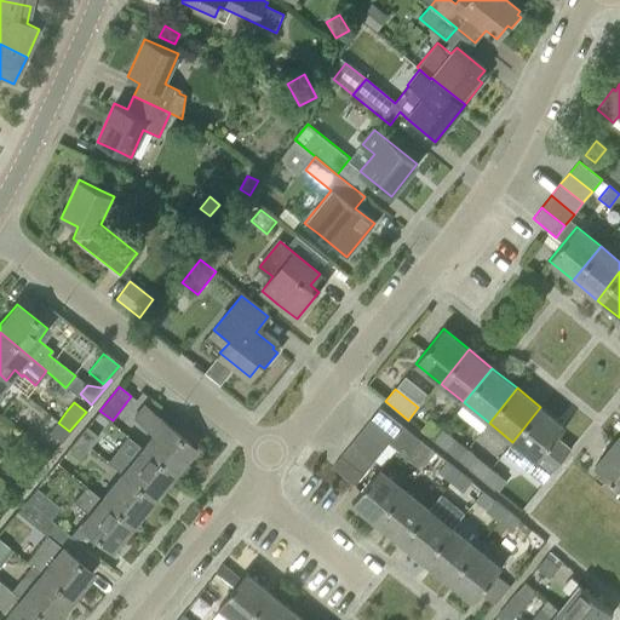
[(154,434),(142,448),(172,474),(194,447),(143,406),(133,417),(154,434)]
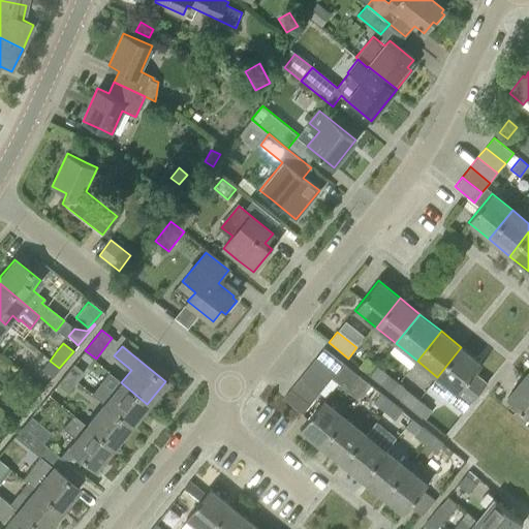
[(323,347),(315,358),(335,373),(343,363),(323,347)]
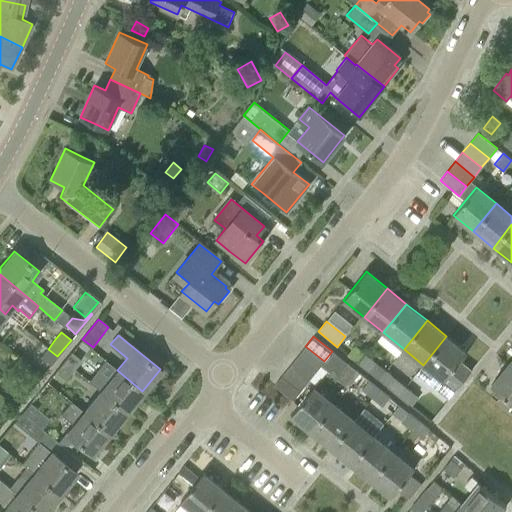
[(437,387),(449,397),(471,370),(470,369),(469,370),(459,362),(467,353),(446,336),(423,365),(442,380),(437,387)]
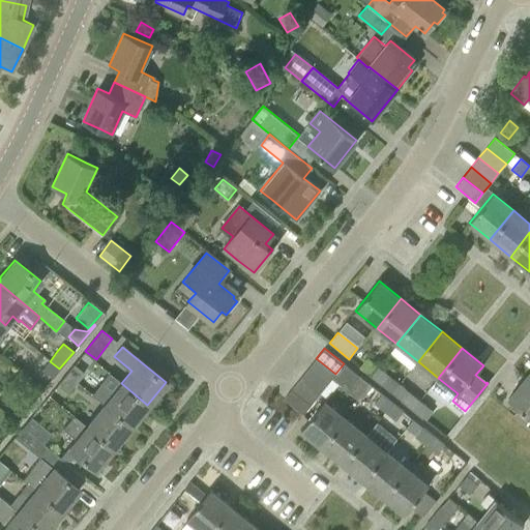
[(316,358),(308,369),(327,384),(331,379),(335,374),(316,358)]
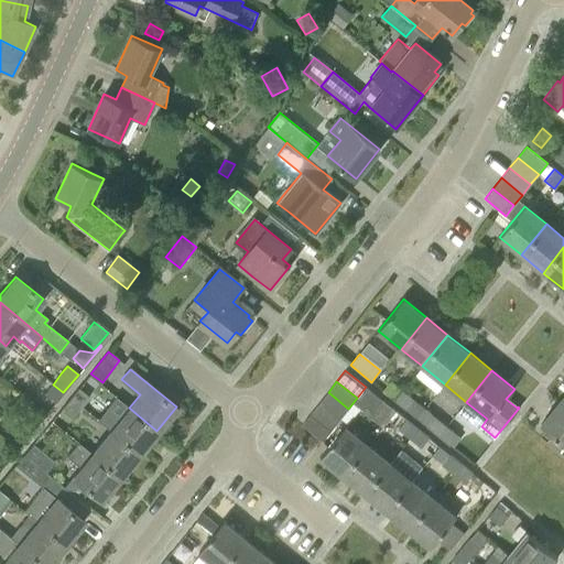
[(383,391),(394,400),(402,390),(391,381),(383,391)]
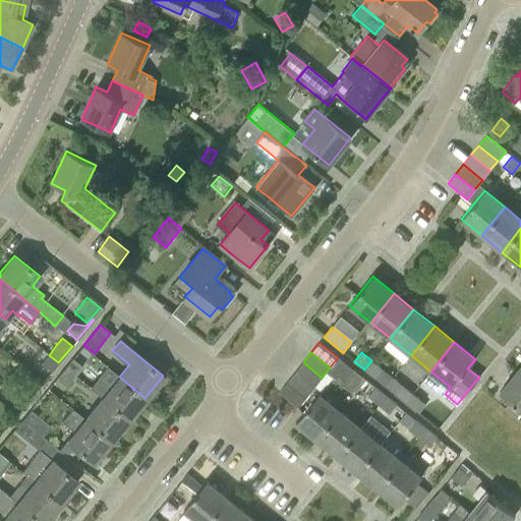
[(58,362),(49,355),(42,363),(51,370),(58,362)]
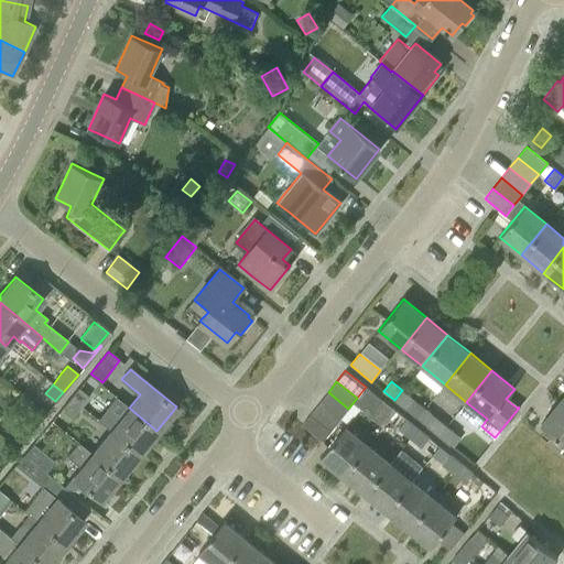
[(372,412),(382,400),(372,392),(366,387),(357,398),(353,403),(362,410),(366,405),(372,412)]
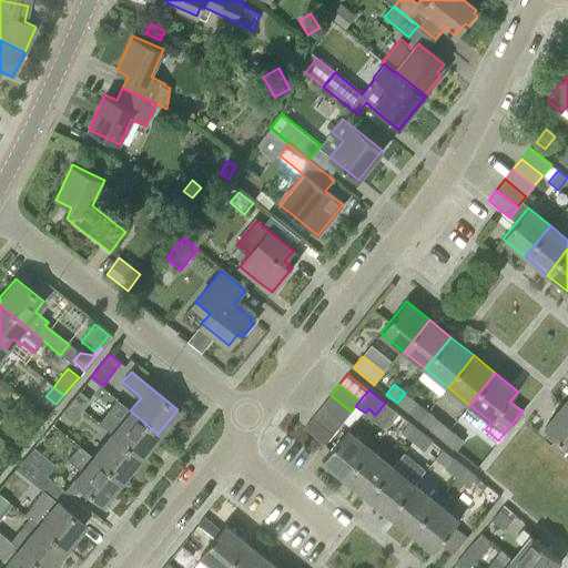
[(78,392),(70,401),(82,411),(90,401),(78,392)]
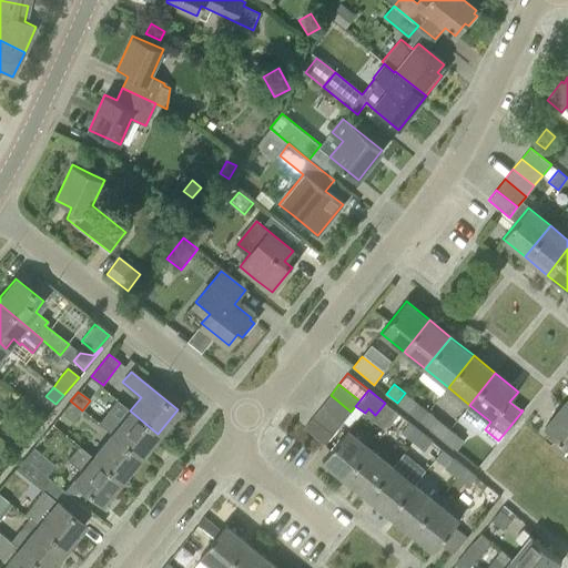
[(405,393),(397,403),(408,412),(416,402),(405,393)]
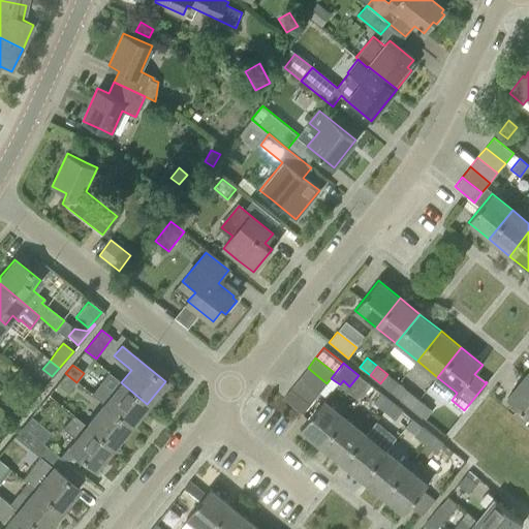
[(308,368),(300,378),(318,394),(327,383),(308,368)]
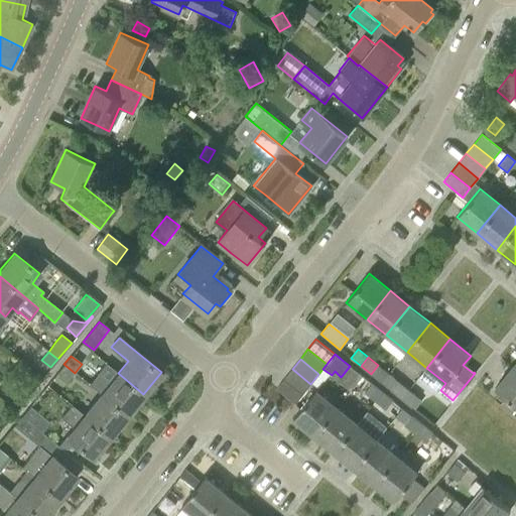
[(75,373),(63,364),(57,372),(68,381),(75,373)]
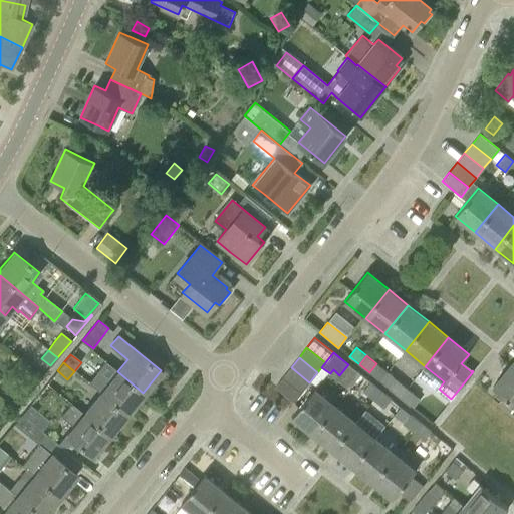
[(513,369),(509,366),(492,387),(513,404),(513,369)]
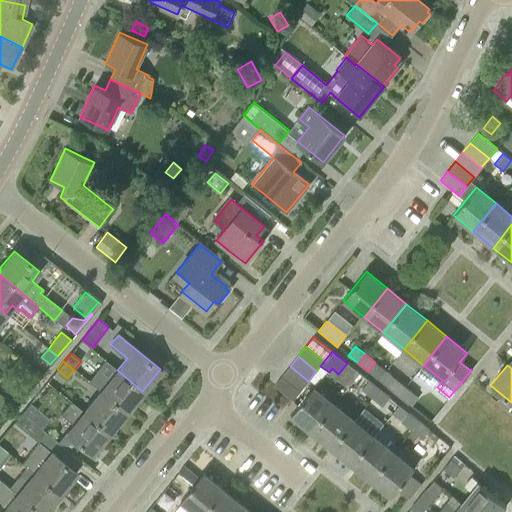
[(290,366),(282,375),(300,391),(308,381),(290,366)]
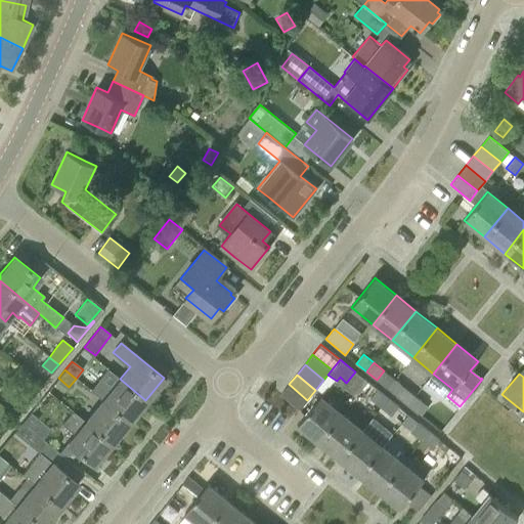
[(120,379),(102,400),(128,422),(145,400),(120,379)]
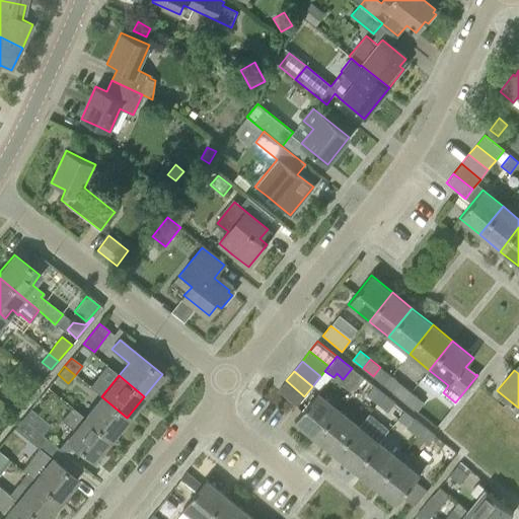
[(304,396),(286,380),(278,390),(296,405),(304,396)]
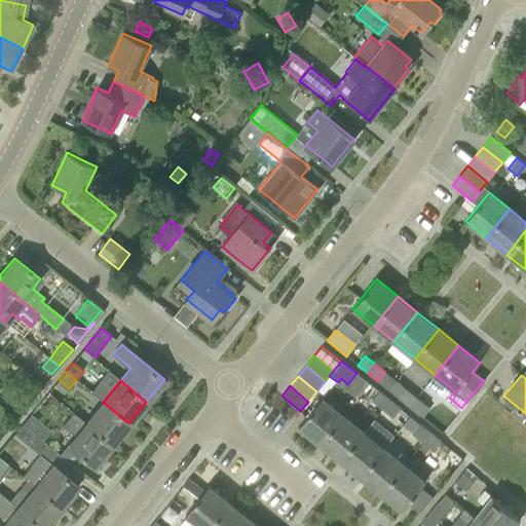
[(399,398),(409,406),(416,397),(406,389),(399,398)]
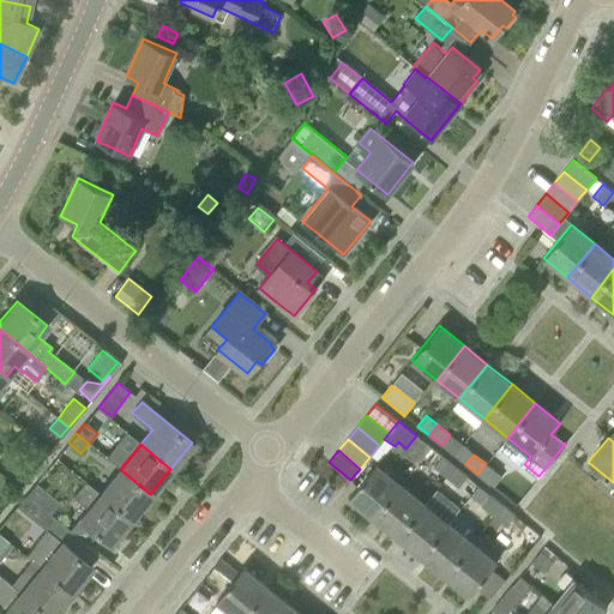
[(433,465),(446,476),(453,465),(441,456),(433,465)]
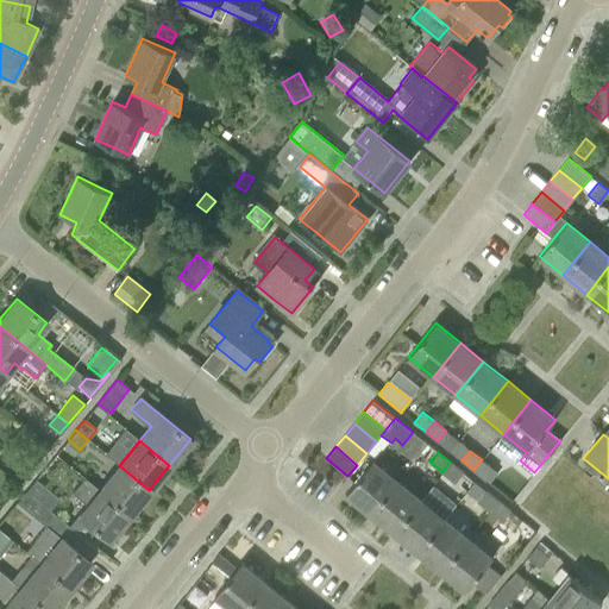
[(482,459),(473,470),(487,481),(494,470),(482,459)]
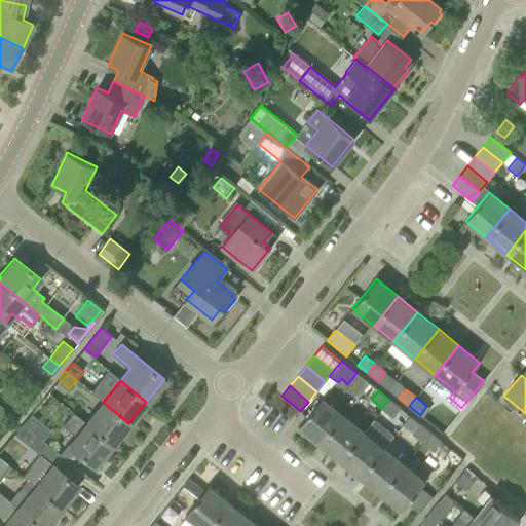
[(298,426),(320,444),(342,415),(322,398),(298,426)]
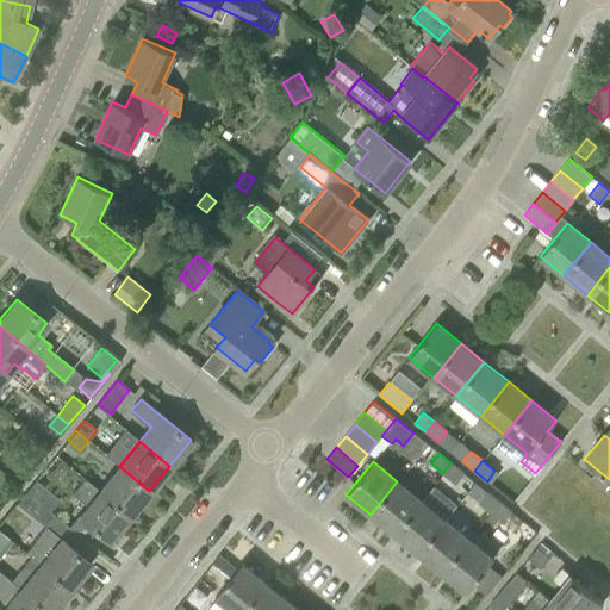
[(450,462),(443,473),(455,483),(464,473),(450,462)]
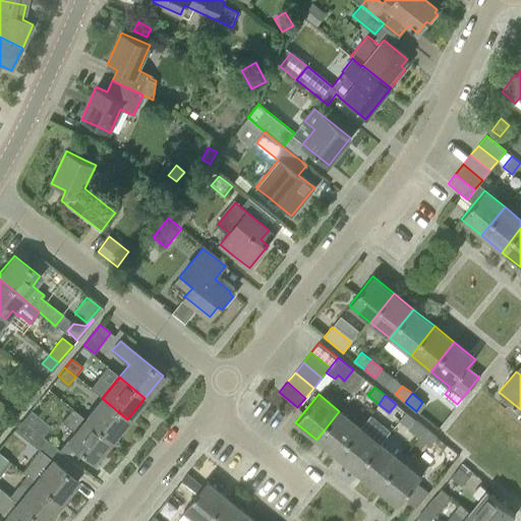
[(102,398),(84,419),(111,440),(127,419),(102,398)]
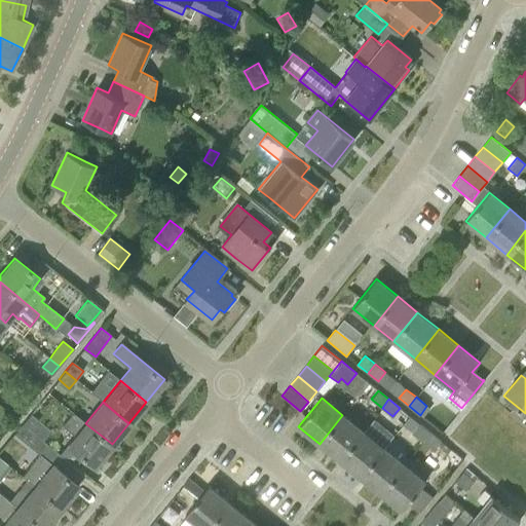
[(112,444),(85,423),(72,412),(62,425),(75,436),(68,445),(78,453),(94,466),(112,444)]
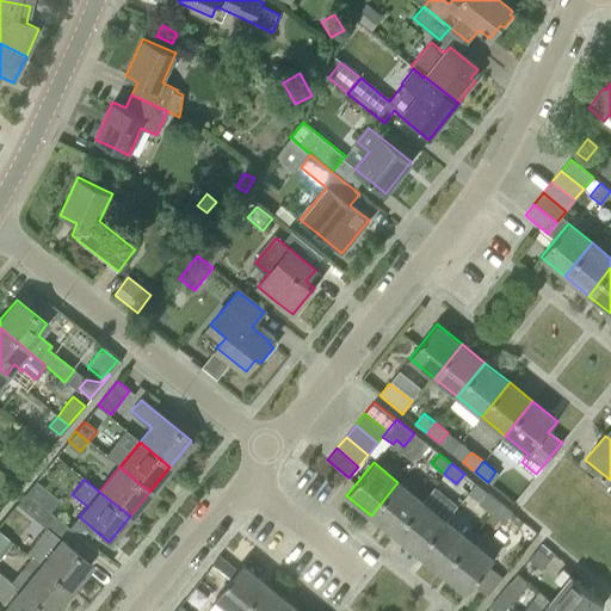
[(35,481),(25,493),(49,512),(59,500),(35,481)]
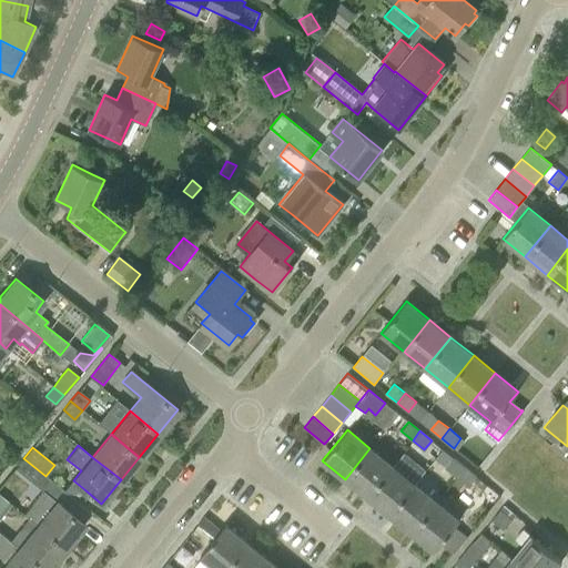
[(345,479),(367,497),(392,466),(369,448),(345,479)]
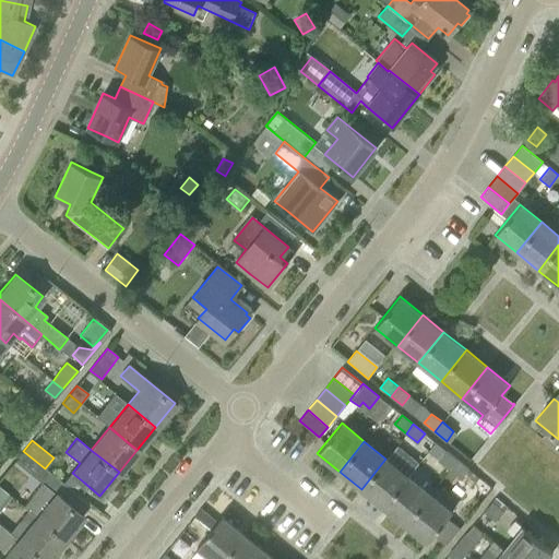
[(438,459),(450,468),(456,460),(445,450),(438,459)]
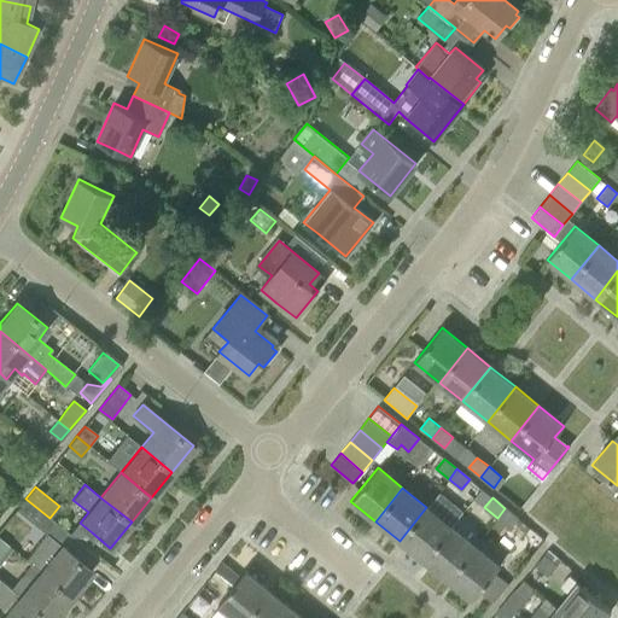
[(25,559),(40,571),(70,596),(92,570),(62,546),(70,535),(50,518),(25,499),(17,509),(46,534),(25,559)]
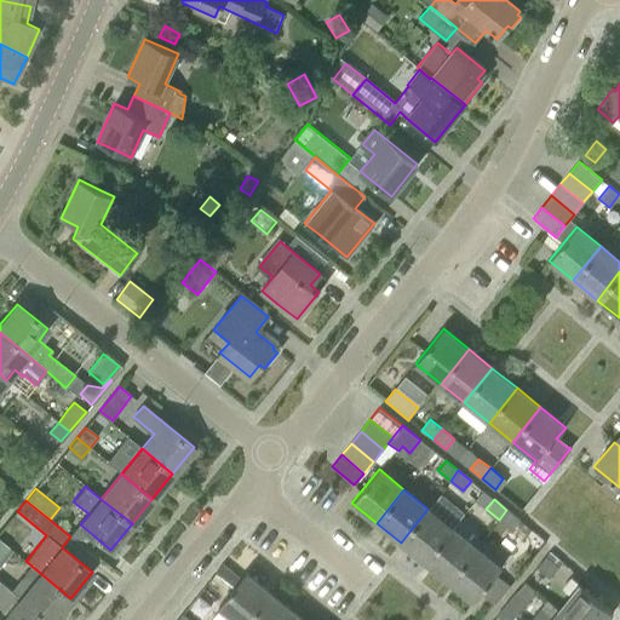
[(401,543),(425,562),(452,528),(428,509),(401,543)]
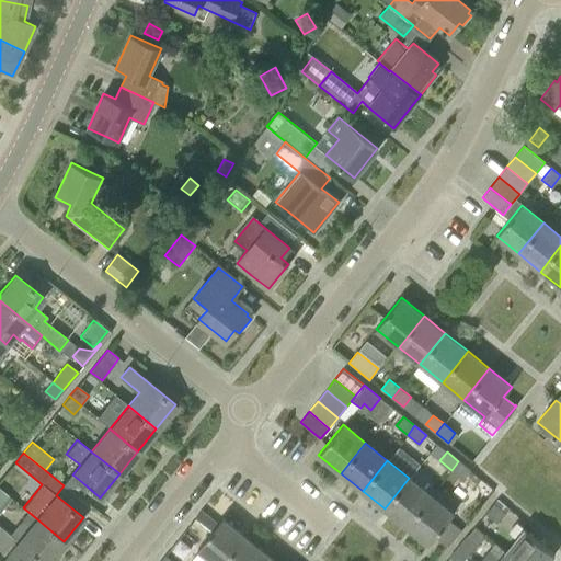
[(458,461),(451,470),(462,479),(469,470),(458,461)]
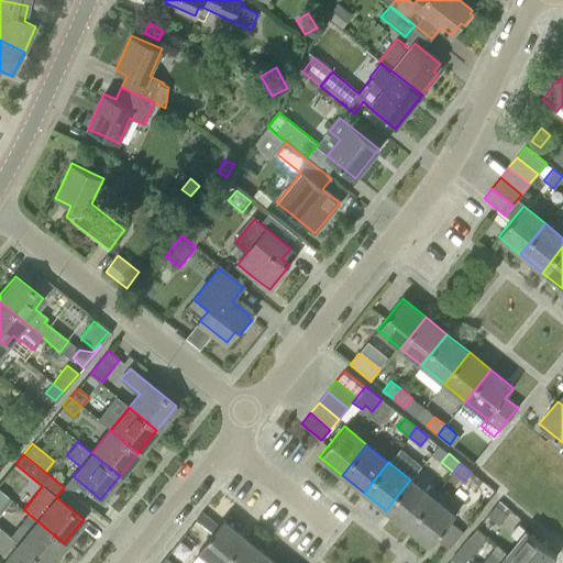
[(386,510),(408,528),(433,497),(410,479),(386,510)]
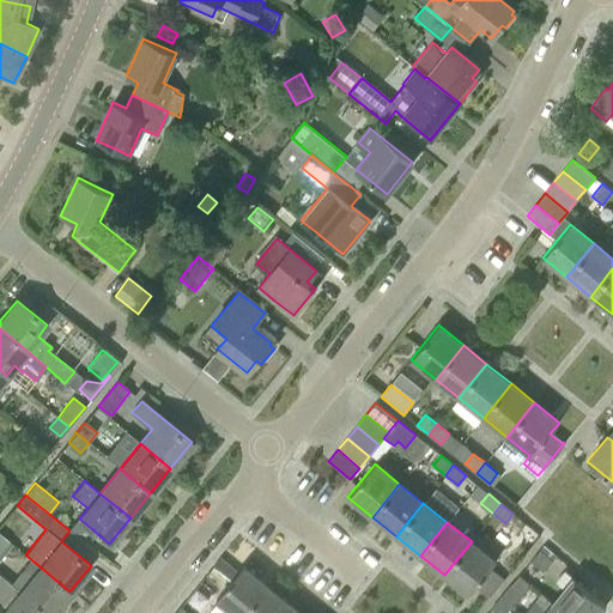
[(472,541),(444,575),(468,595),(496,562),(472,541)]
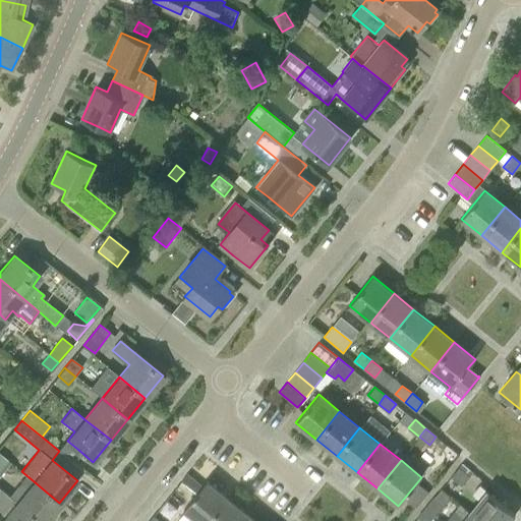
[(451,476),(462,485),(470,476),(458,467),(451,476)]
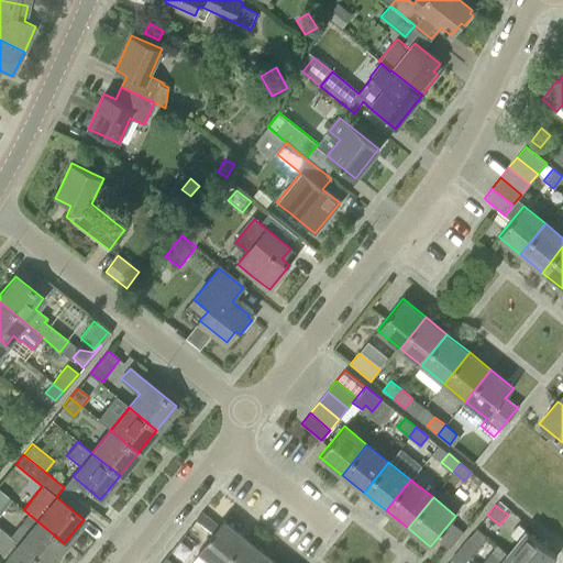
[(198,551),(212,562),(224,562),(245,538),(223,519),(198,551)]
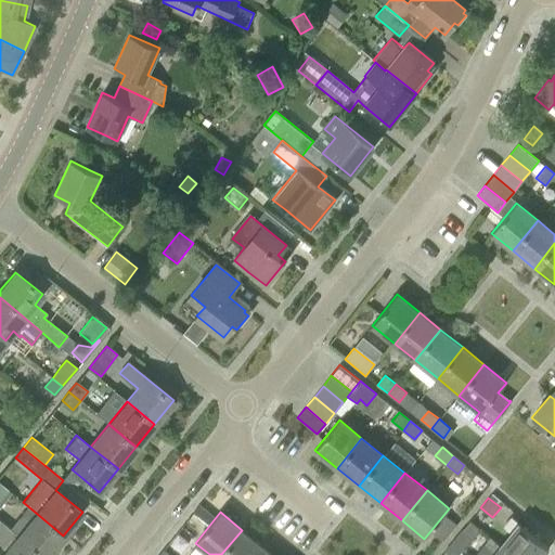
[(18,517),(9,529),(17,536),(41,554),(47,554),(63,536),(36,513),(27,524),(18,517)]
